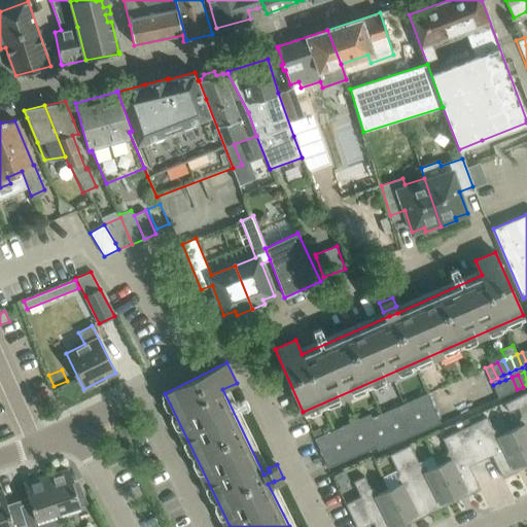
[(512,377),(505,380),(511,392),(517,389),(512,377)]
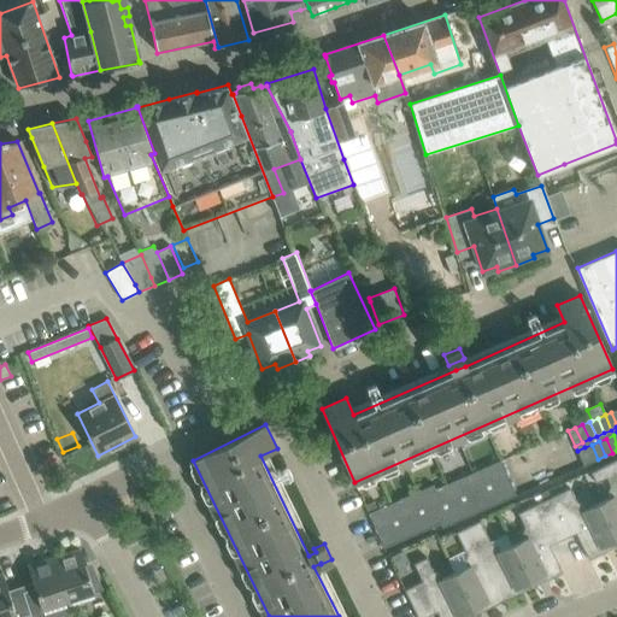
[(592,445),(585,447),(591,463),(598,459),(592,445)]
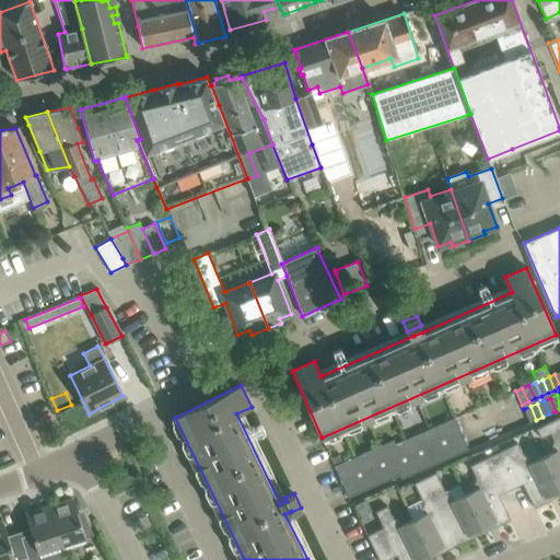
[(531,406),(524,409),(529,422),(536,420),(531,406)]
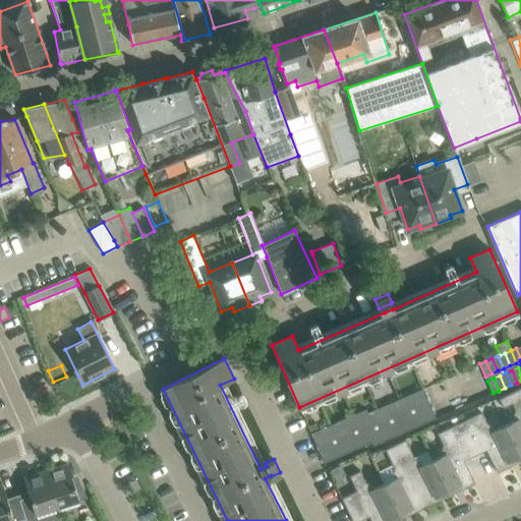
[(416,382),(406,387),(410,395),(410,394),(416,392),(419,390),(416,382)]
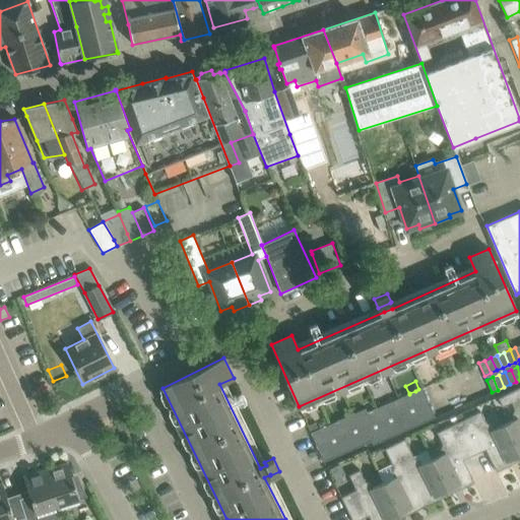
[(428,400),(421,388),(418,389),(415,391),(421,403),(428,400)]
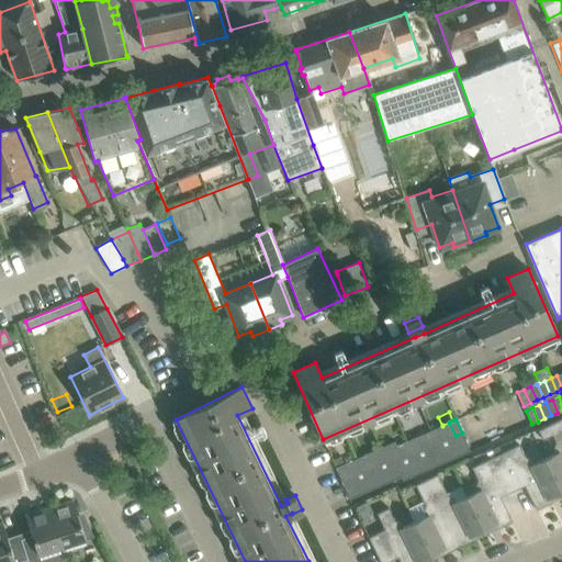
[(557,452),(544,458),(561,494),(561,428),(558,420),(538,430),(542,439),(552,435),(555,441),(553,447),(557,452)]
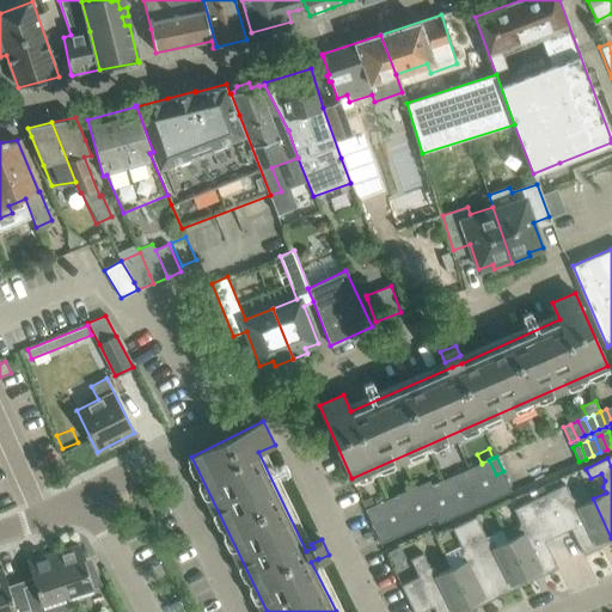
[(496,475),(489,460),(482,463),(489,478),(496,475)]
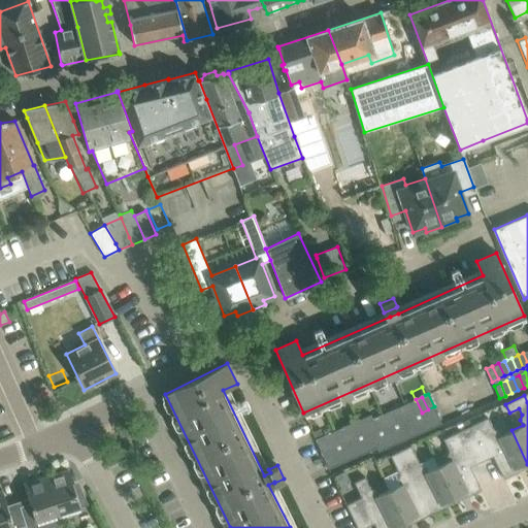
[(422,413),(416,399),(416,400),(409,402),(416,415),(422,413)]
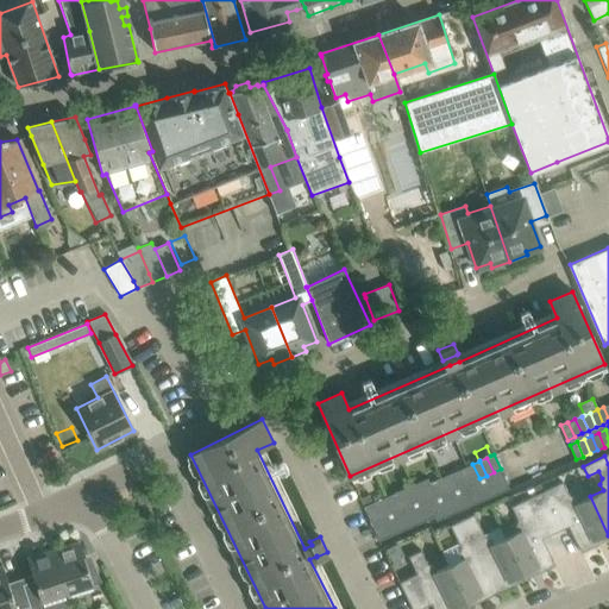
[(479,478),(472,464),(465,468),(472,482),(479,478)]
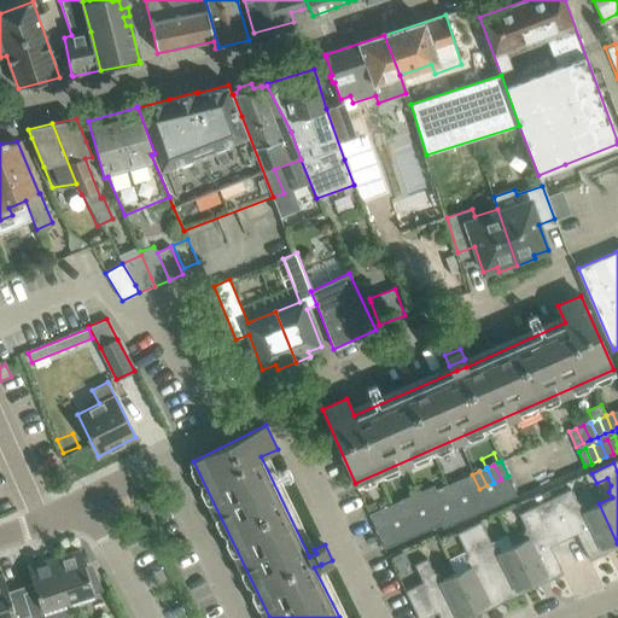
[(479,489),(472,474),(465,477),(472,493),(479,489)]
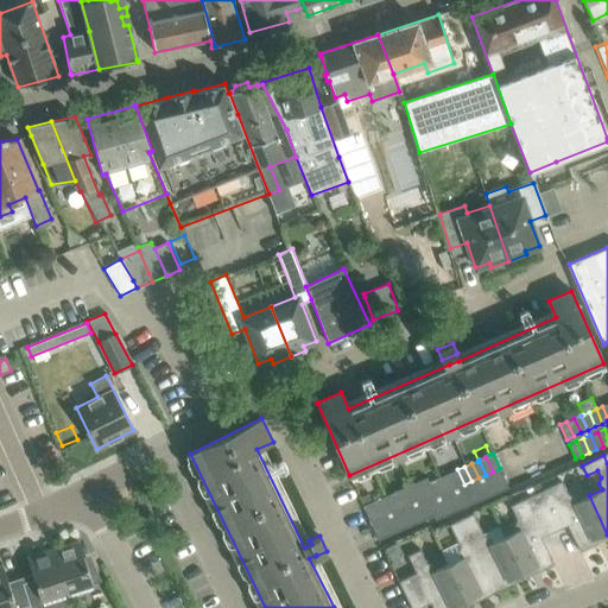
[(445,499),(453,495),(460,493),(467,489),(474,486),(481,483),(488,480),(495,476),(501,474),(500,468),(493,472),(486,475),(479,477),(472,481),(464,485),(457,487),(450,491),(441,494),(435,480),(429,482),(434,492),(426,495),(419,499),(412,501),(405,505),(398,508),(391,511),(384,514),(377,517),(369,520),(372,525),(372,526),(379,523),(386,519),(393,517),(400,513),(407,510),(415,507),(422,504),(429,500),(436,498),(438,502),(445,499)]
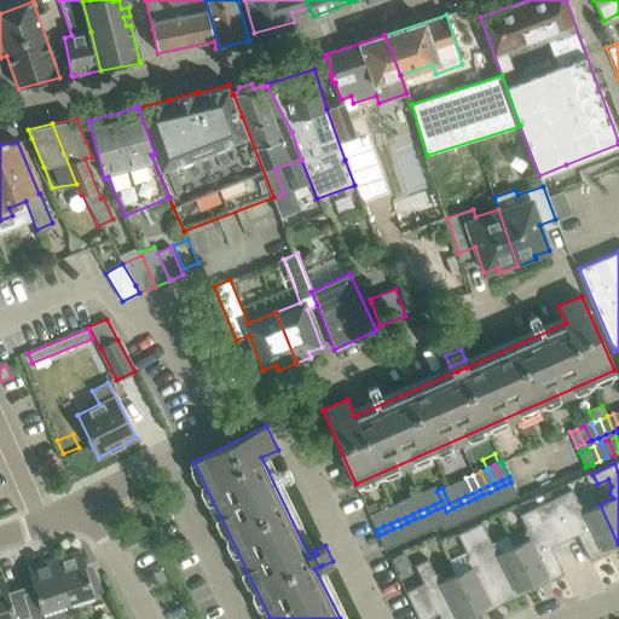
[(473,493),(466,478),(458,481),(466,496),(473,493)]
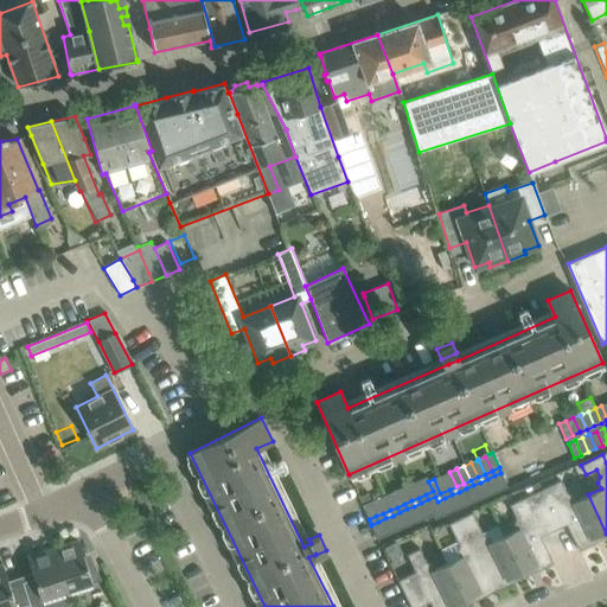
[(457,486),(449,472),(442,475),(449,490),(457,486)]
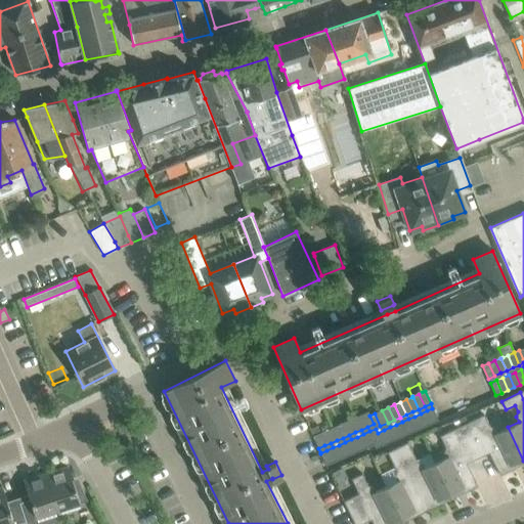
[(438,421),(432,408),(427,410),(432,424),(438,421)]
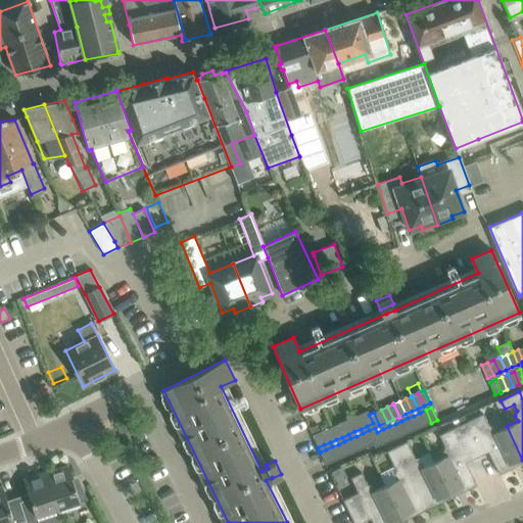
[(387,422),(381,410),(378,411),(374,413),(379,425),(387,422)]
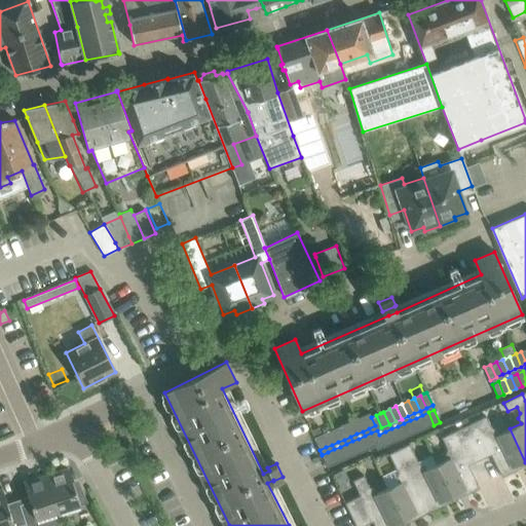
[(434,425),(428,412),(422,415),(427,427),(434,425)]
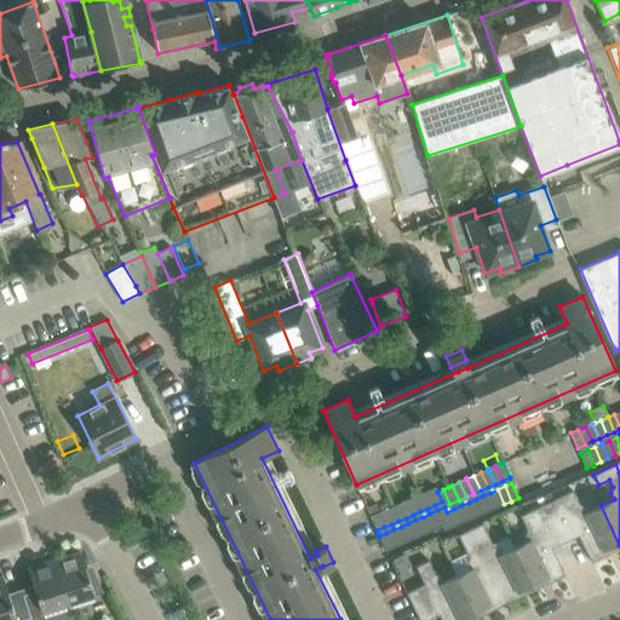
[(442,501),(437,492),(436,492),(435,488),(429,491),(435,505),(442,501)]
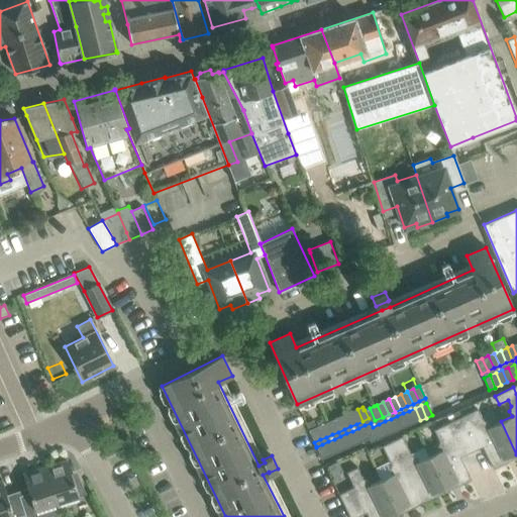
[(420,420),(415,408),(409,411),(414,423),(420,420)]
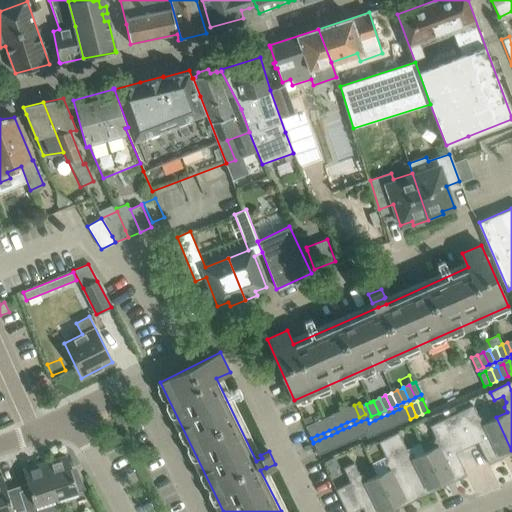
[(359,417),(354,405),(348,407),(353,420),(359,417)]
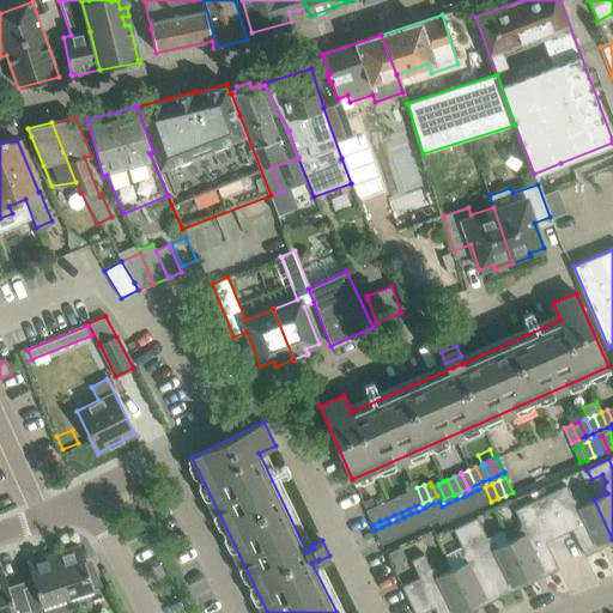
[(565,485),(540,497),(559,535),(572,529),(584,556),(598,550),(600,544),(606,540),(608,545),(612,541),(612,539),(594,499),(581,507),(578,501),(572,498),(565,485)]
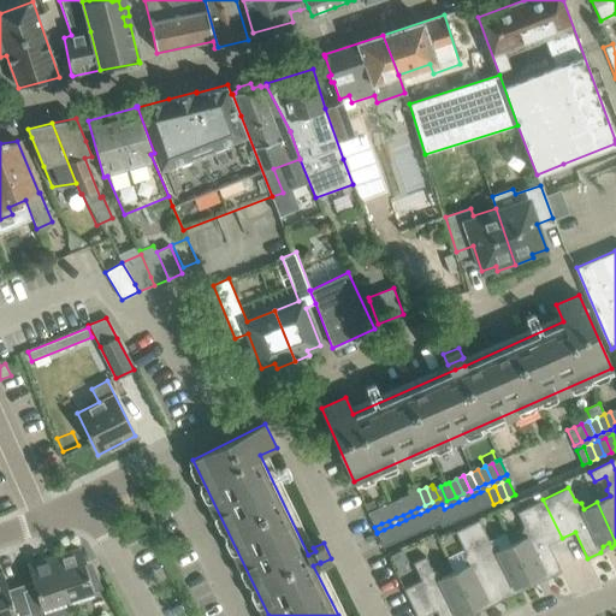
[(425,505),(419,490),(415,492),(412,493),(418,508),(425,505)]
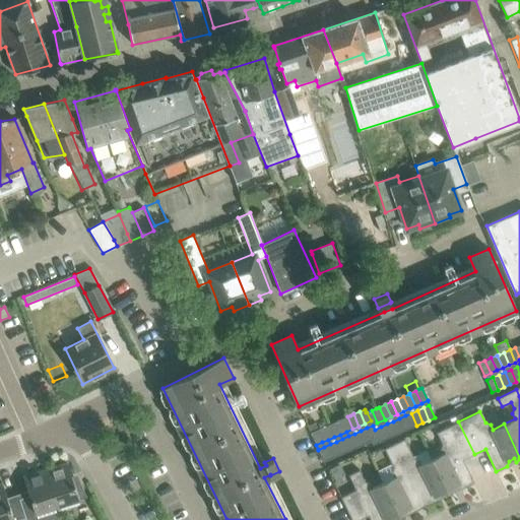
[(416,426),(411,413),(405,415),(410,428),(416,426)]
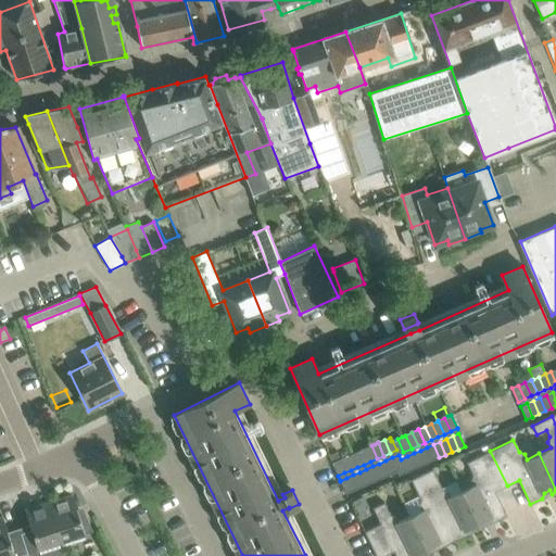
[(439,457),(433,444),(427,447),(432,460),(437,458),(439,457)]
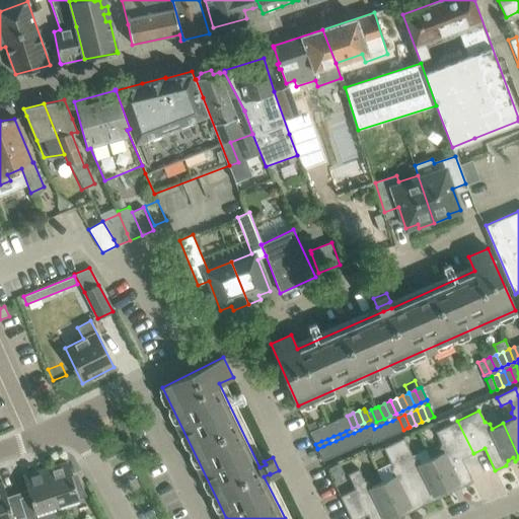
[(352,428),(347,416),(341,419),(346,431),(352,428)]
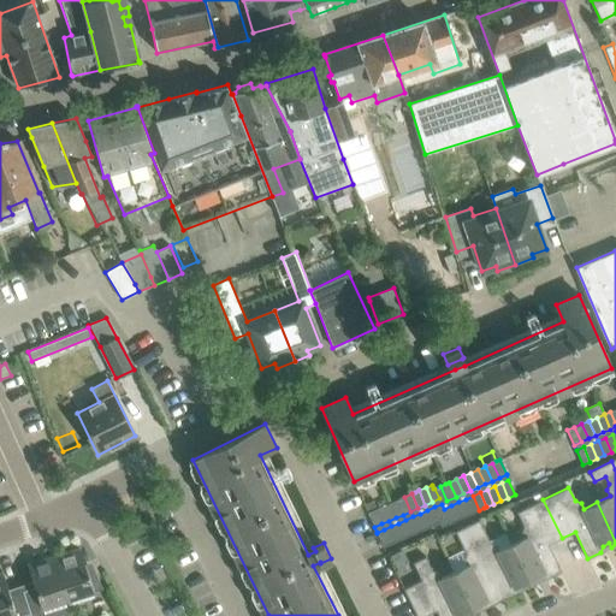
[(479,510),(473,496),(466,499),(472,514),(479,510)]
